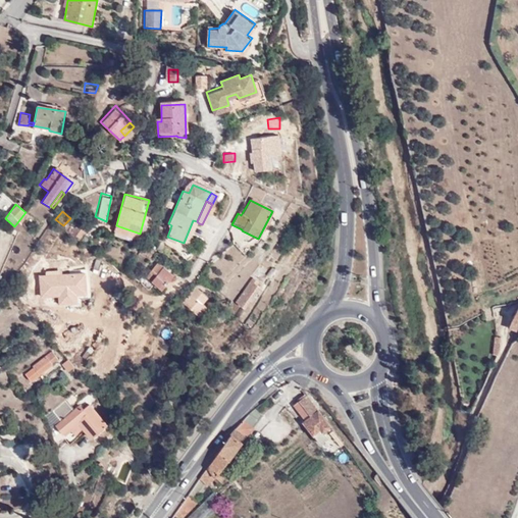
[(193,220),(184,243),(190,245),(199,223),(197,221),(193,220)]
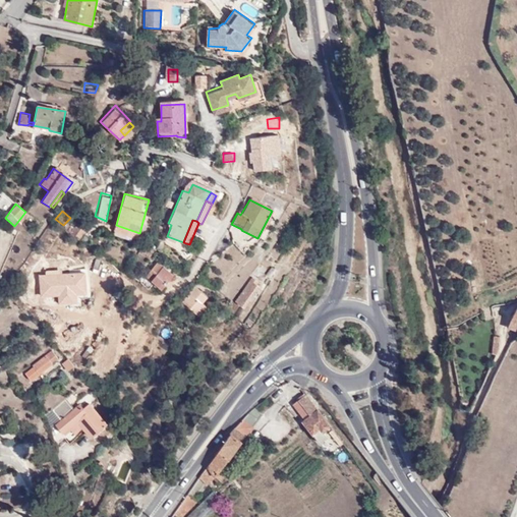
[(68,227),(65,230),(79,239),(84,231),(74,225),(71,229),(68,227)]
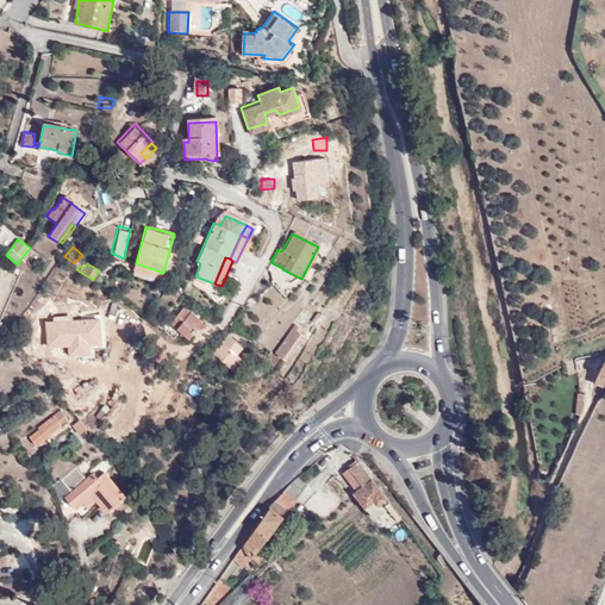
[(163,273),(136,263),(135,270),(161,280),(163,273)]
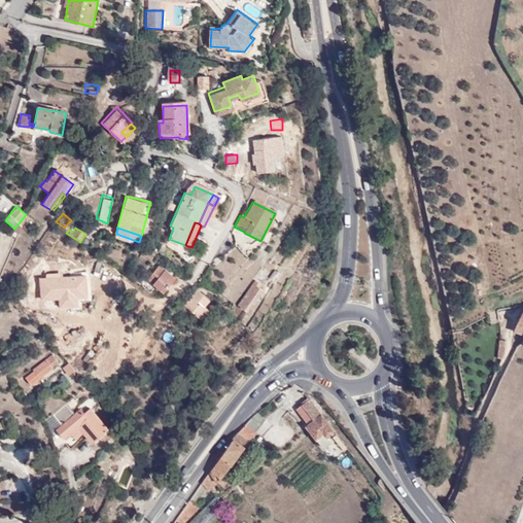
[(89,230),(80,243),(88,247),(96,235),(89,230)]
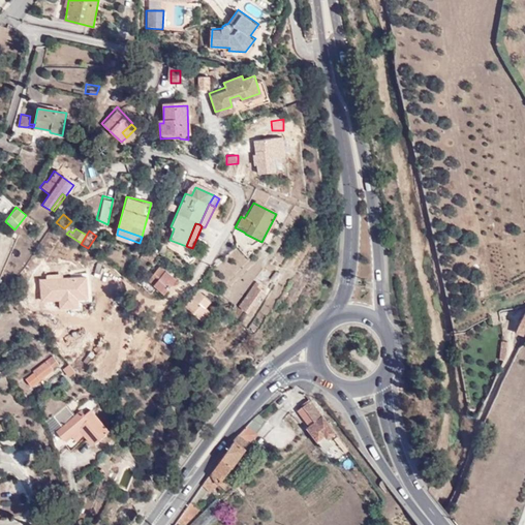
[(154,251),(158,245),(152,240),(148,246),(154,251)]
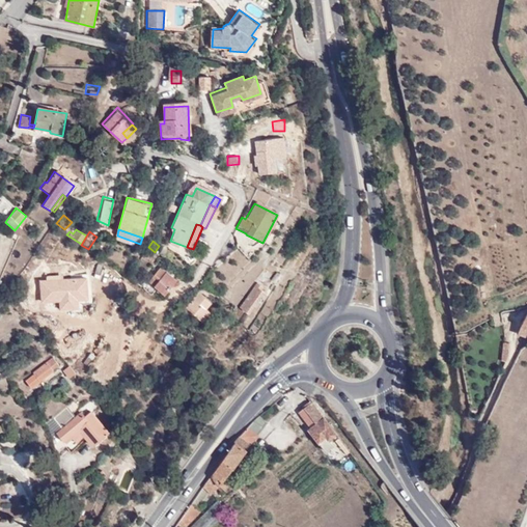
[(128,278),(134,285),(147,262),(140,257),(128,278)]
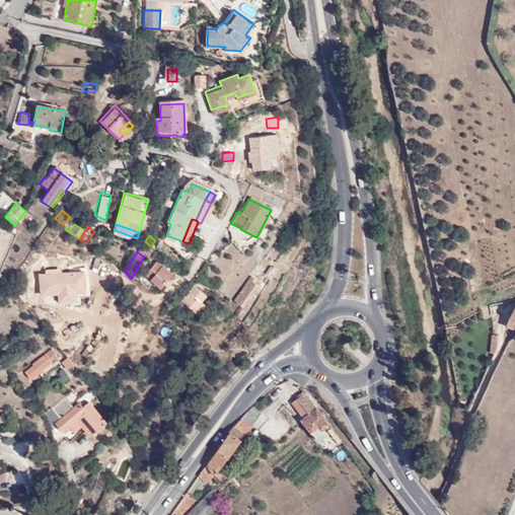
[(143,276),(161,288),(172,271),(154,258),(143,276)]
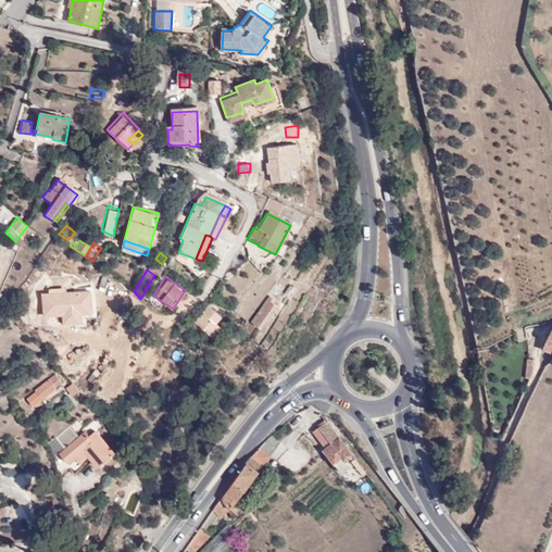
[(250,322),(262,330),(277,304),(275,302),(284,289),(276,283),(265,296),(267,298),(250,322)]
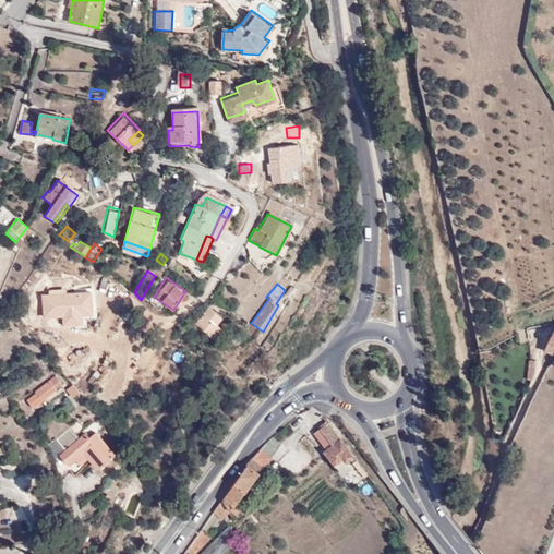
[(286,293),(293,300),(300,290),(291,285),(286,293)]
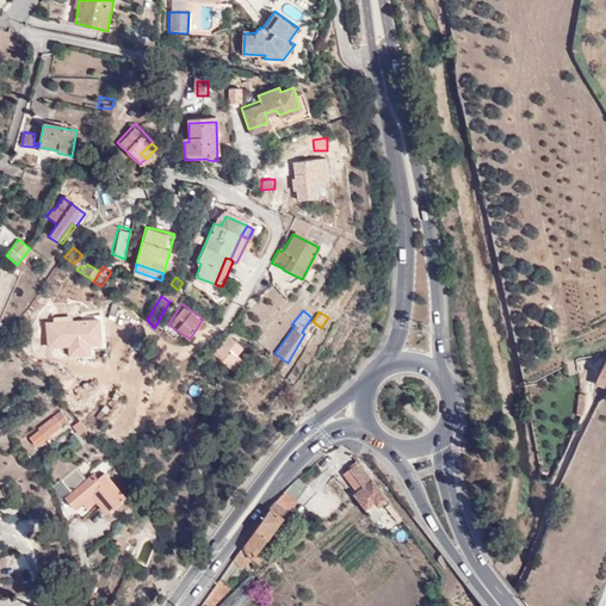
[(209,357),(230,372),(241,357),(236,353),(240,347),(223,335),(209,357)]
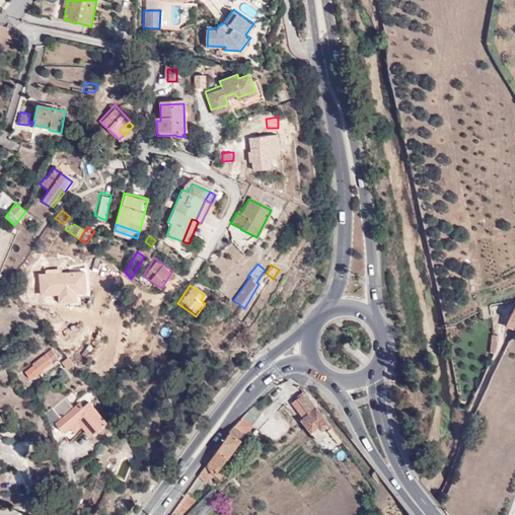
[(32,367),(39,375),(56,362),(55,361),(60,357),(53,349),(34,363),(34,364),(35,365),(32,367)]
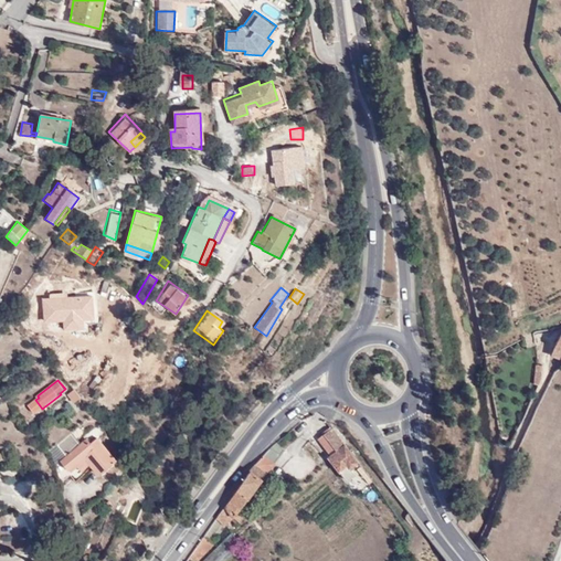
[(78,401),(86,395),(80,385),(72,390),(78,401)]
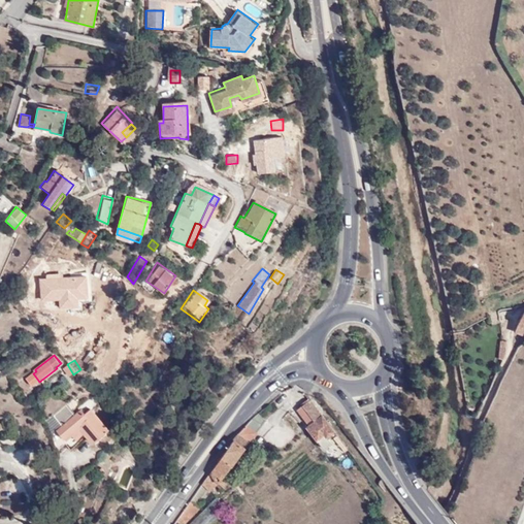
[(66,384),(73,375),(66,367),(58,374),(66,384)]
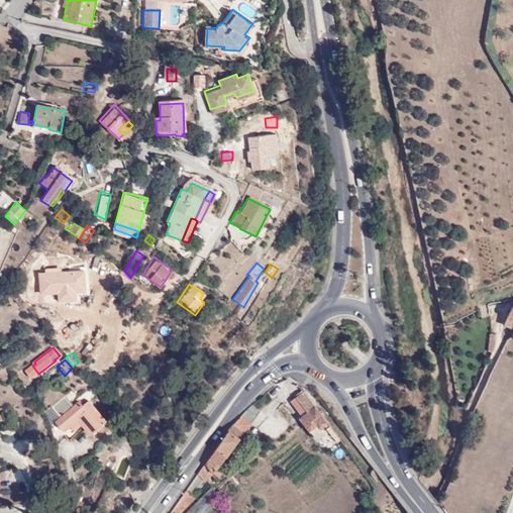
[(320,427),(327,422),(303,392),(291,402),(304,419),(303,420),(312,432),(320,427)]
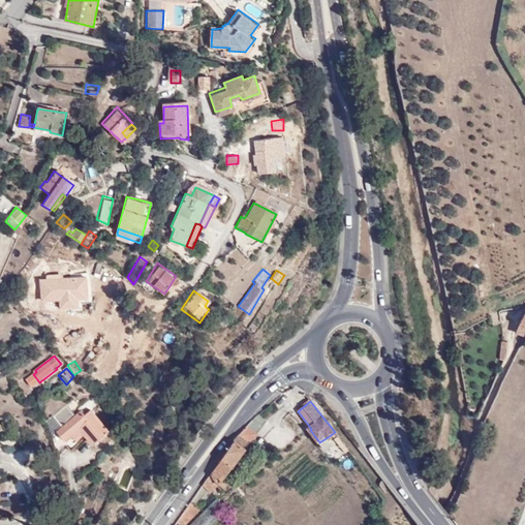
[(92,411),(86,417),(86,418),(82,412),(79,415),(69,404),(56,417),(65,427),(60,432),(68,441),(74,436),(79,441),(86,435),(94,444),(110,430),(92,411)]
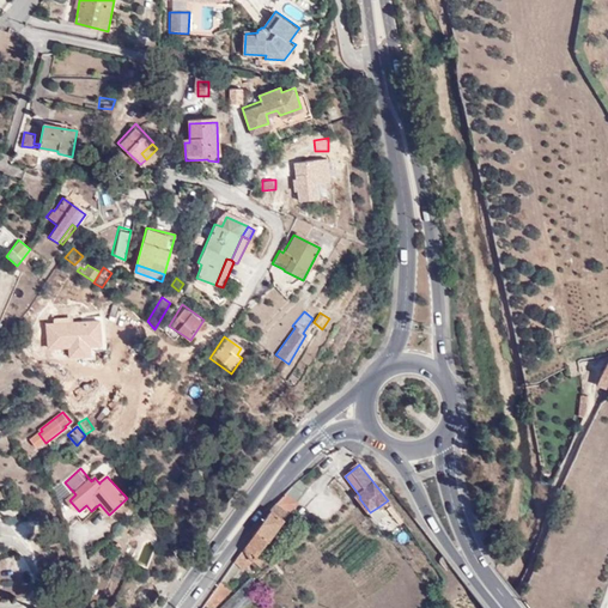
[(70,500),(76,494),(65,482),(54,491),(66,504),(70,500)]
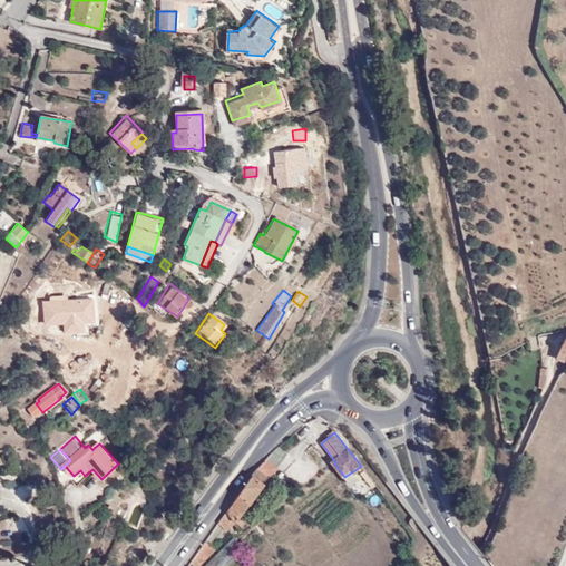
[(284,457),(274,450),(253,476),(216,520),(225,528),(235,516),(243,520),(269,490),(263,486),(284,457)]
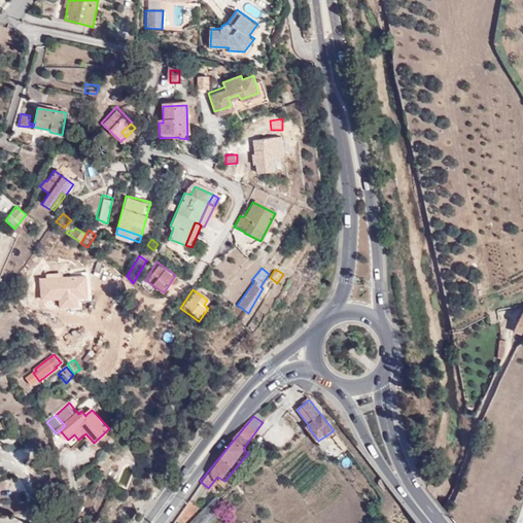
[(334,445),(326,436),(318,441),(325,450),(334,445)]
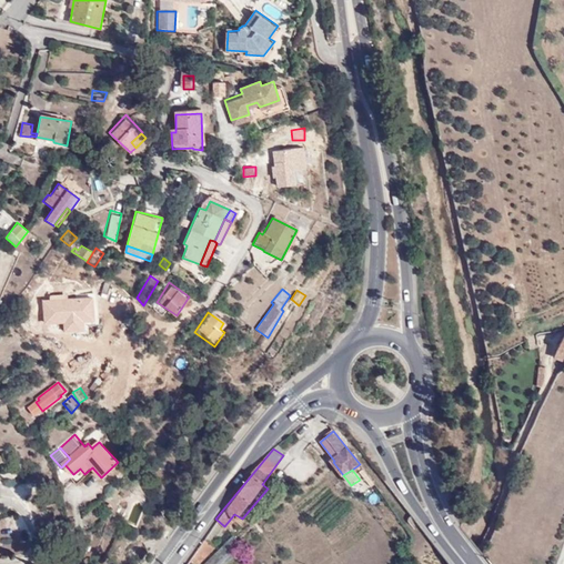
[(103,522),(113,527),(120,511),(110,507),(103,522)]
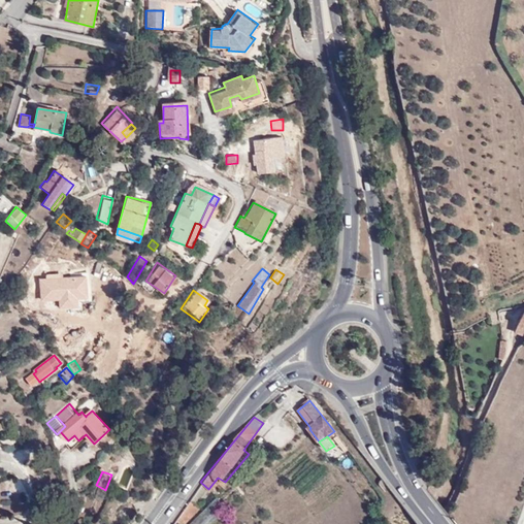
[(219,503),(222,500),(216,495),(213,498),(219,503)]
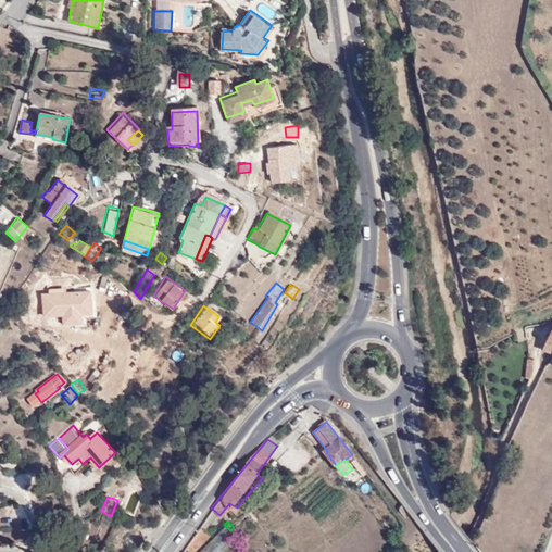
[(198,524),(182,543),(189,550),(207,530),(198,524)]
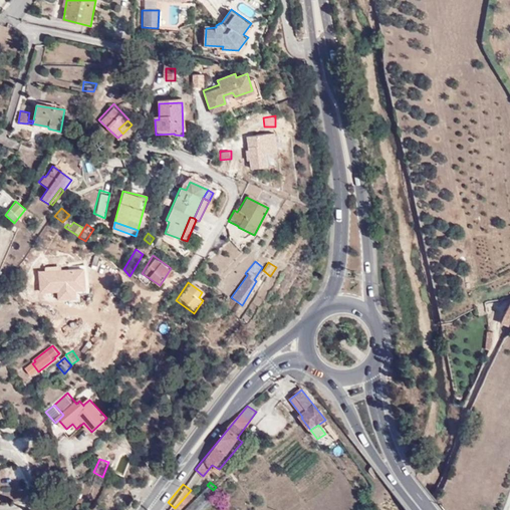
[(200,509),(219,490),(216,487),(213,490),(207,485),(181,509),(200,509)]
